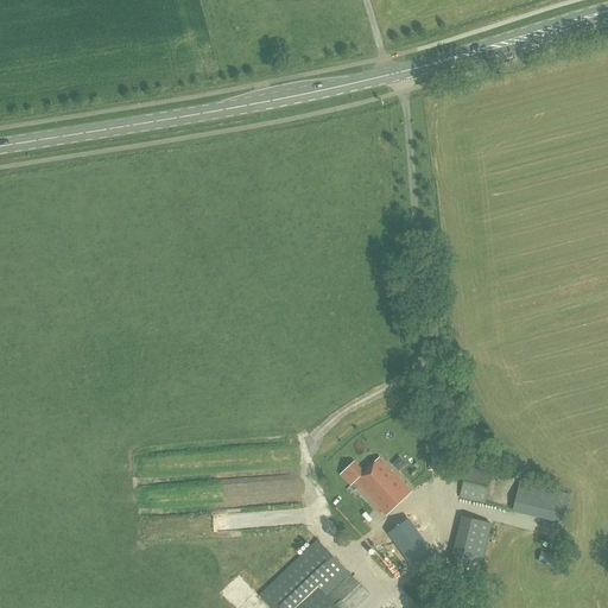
[(354,462),(341,475),(352,486),(355,482),(359,486),(387,517),(411,492),(379,457),(363,473),(354,462)]
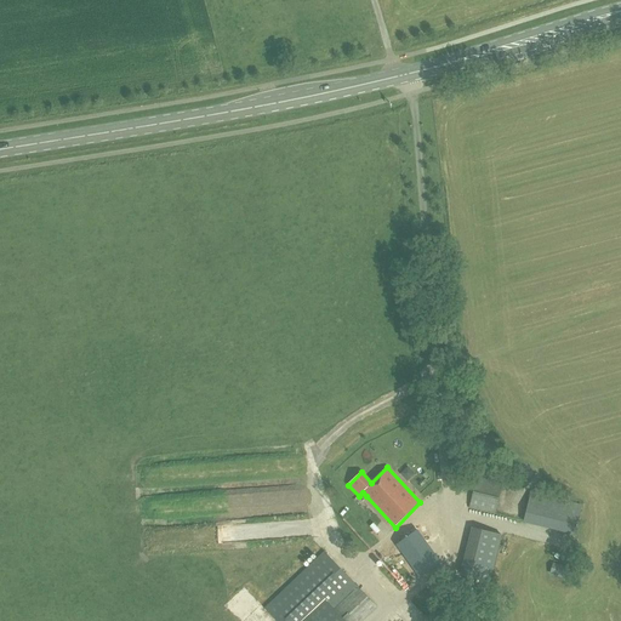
[(502,484),(478,478),(471,507),(495,513),(502,484)]
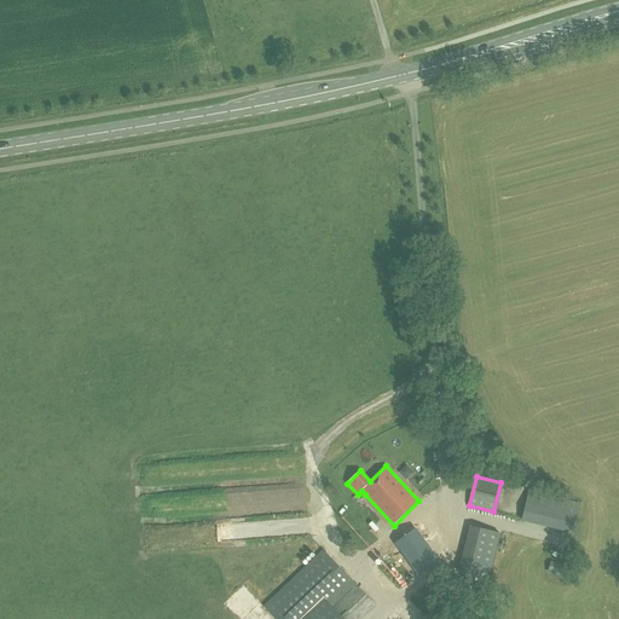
[(579,503),(530,491),(522,519),(572,532),(579,503)]
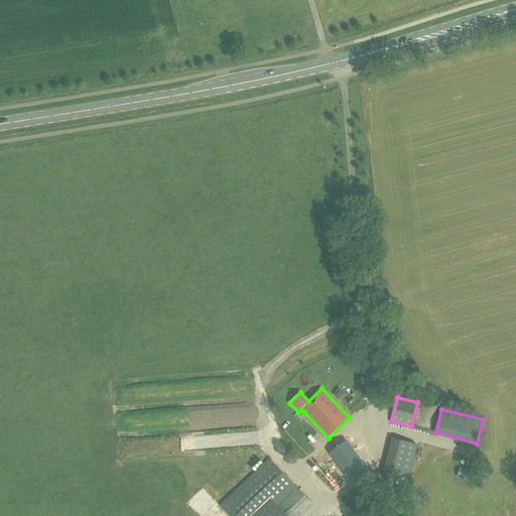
[(407,484),(416,444),(393,438),(383,478),(407,484)]
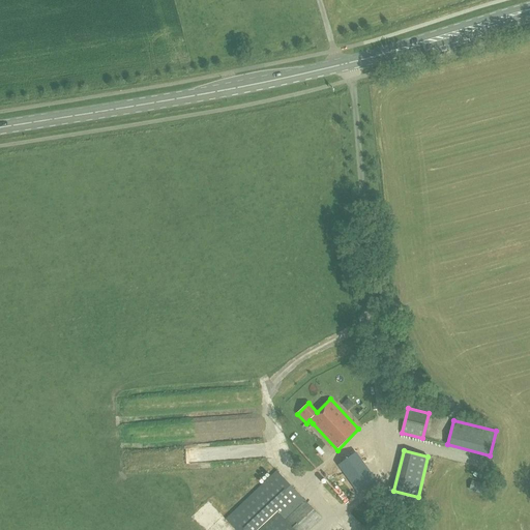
[(362,462),(356,452),(339,465),(345,474),(358,492),(376,479),(362,462)]
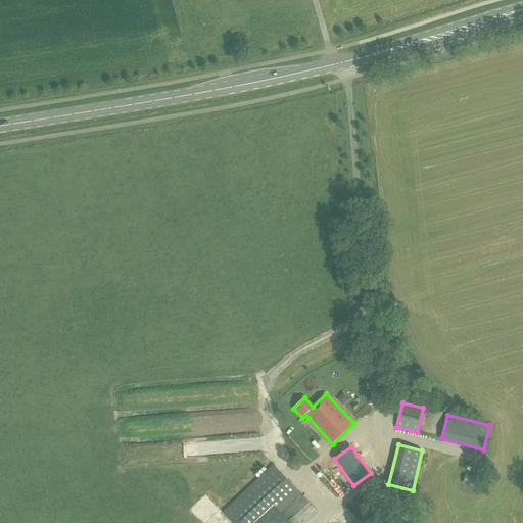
[(233,522),(304,522),(317,511),(300,493),(273,465),(223,512),(233,522)]
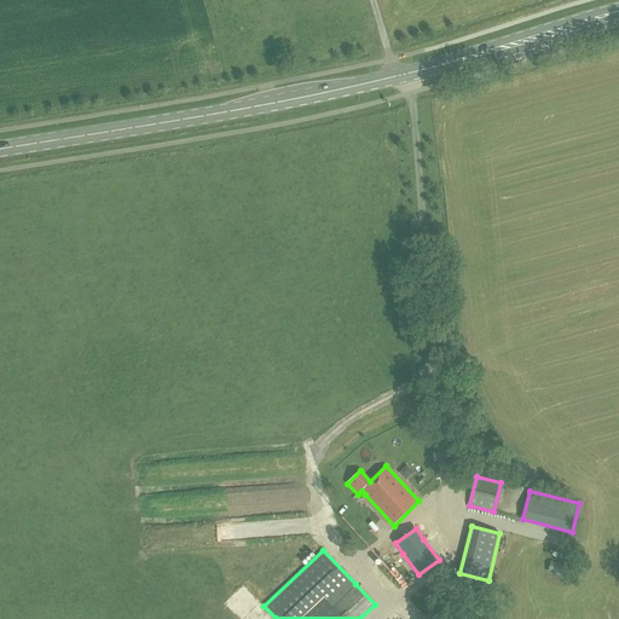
[(555,566),(551,573),(567,579),(571,571),(555,566)]
